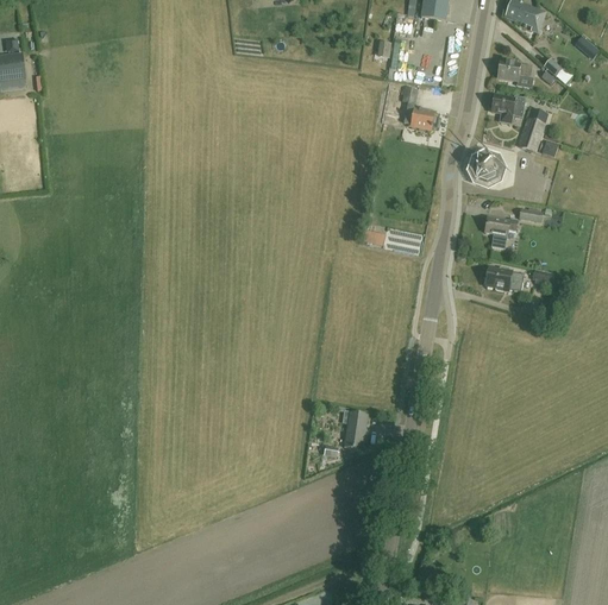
[(424,0),(420,16),(445,19),(447,0),(424,0)]
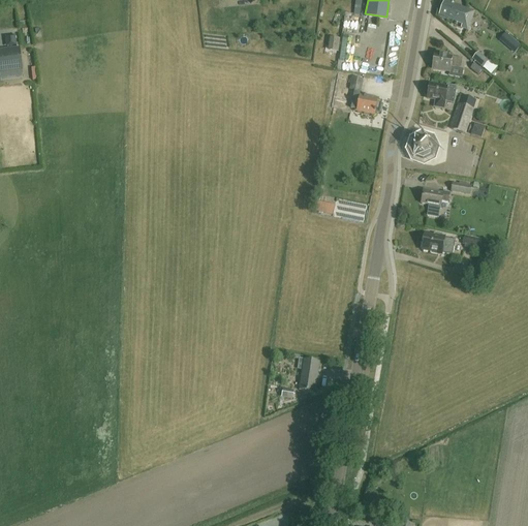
[(443,0),(438,14),(446,18),(447,17),(461,22),(460,25),(466,27),(473,8),(453,1),(453,0),(443,0)]
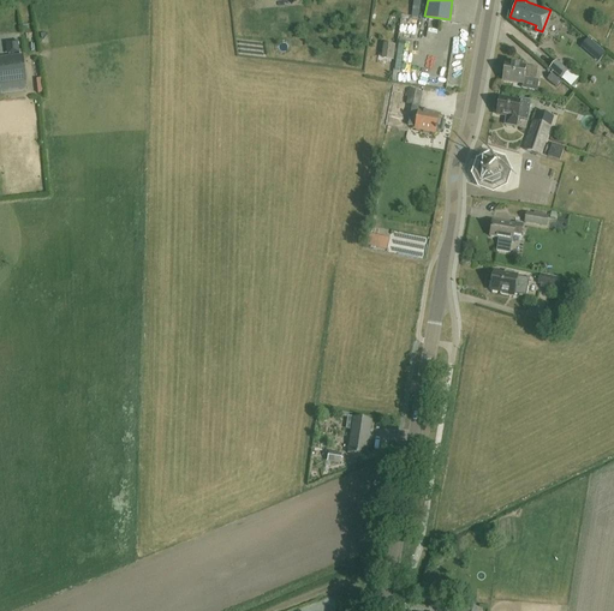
[(401,16),(401,37),(417,37),(418,16),(401,16)]
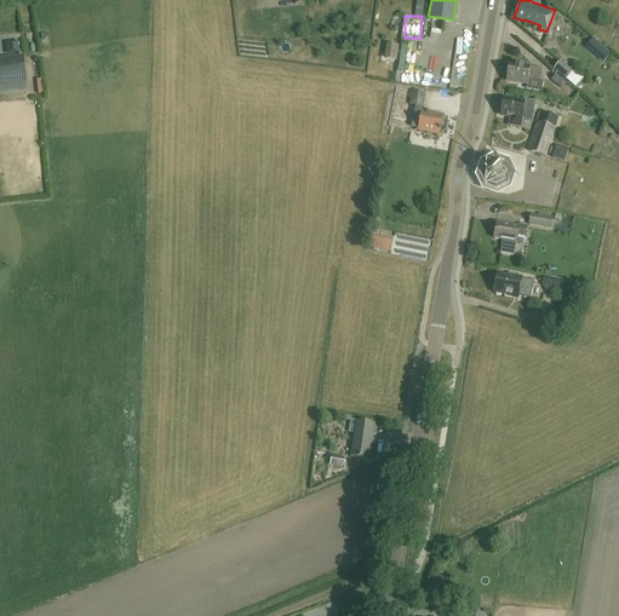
[(591,35),(584,45),(602,59),(609,51),(591,35)]
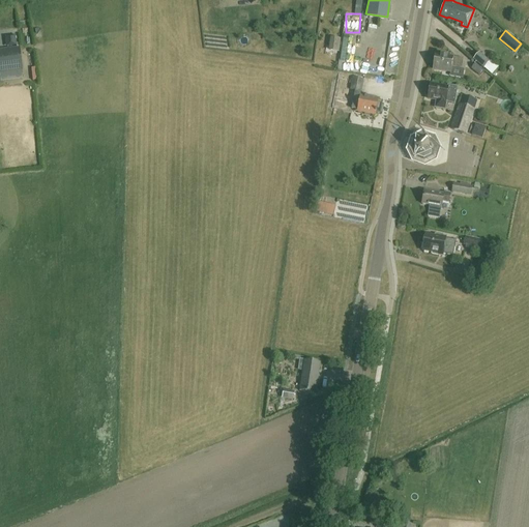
[(15,33),(4,34),(5,45),(16,44),(15,33)]
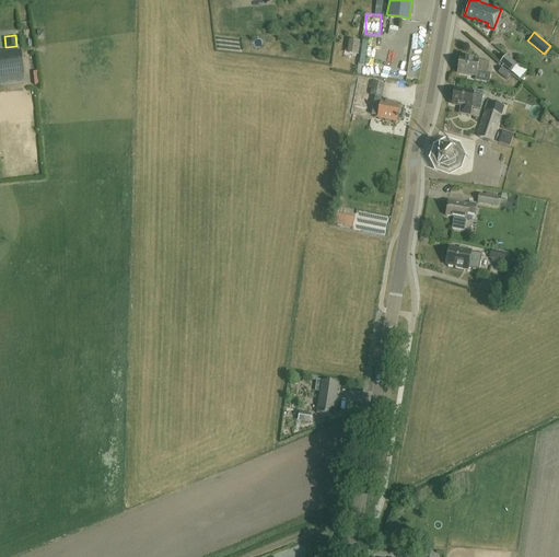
[(21,62),(20,47),(0,49),(0,65),(1,72),(11,71),(10,64),(21,62)]
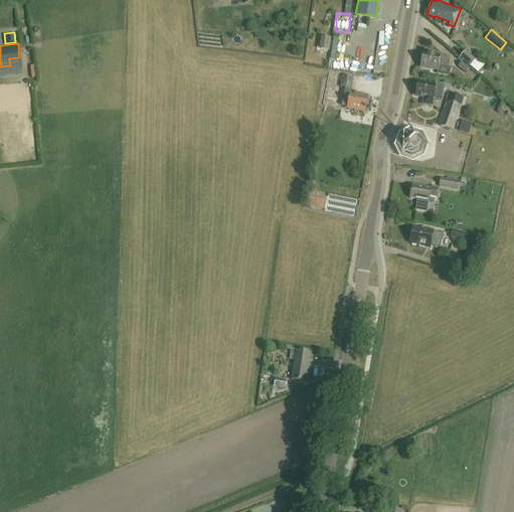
[(476,57),(466,48),(460,55),(469,64),(476,57)]
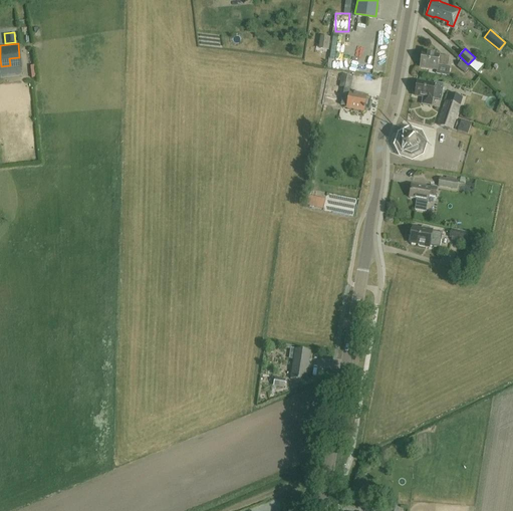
[(432,52),(421,50),(419,64),(437,67),(437,63),(447,64),(448,54),(439,53),(439,52),(432,51),(432,52)]
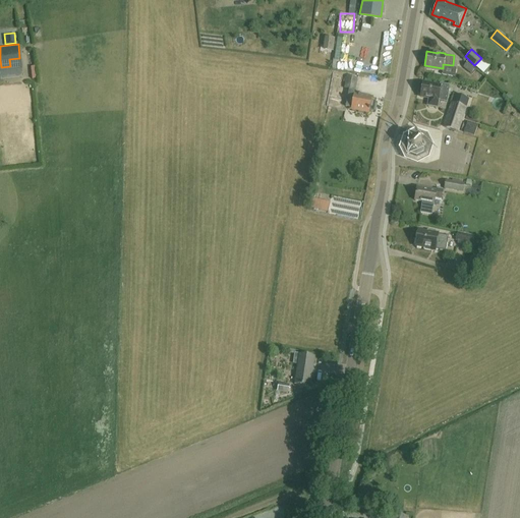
[(473,66),(467,60),(462,65),(469,71),(473,66)]
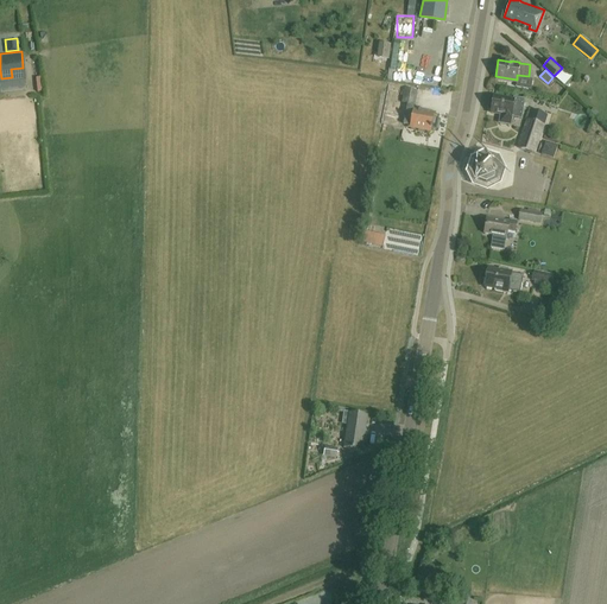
[(513,97),(493,95),(491,110),(500,112),(499,120),(510,122),(511,114),(520,115),(524,97),(513,95),(513,97)]
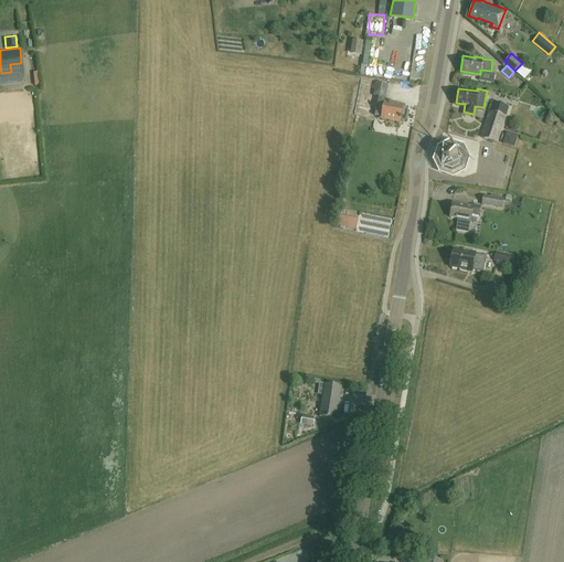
[(382,99),(378,98),(374,114),(381,115),(380,116),(400,119),(400,118),(404,118),(406,108),(402,107),(403,103),(396,102),(382,99)]
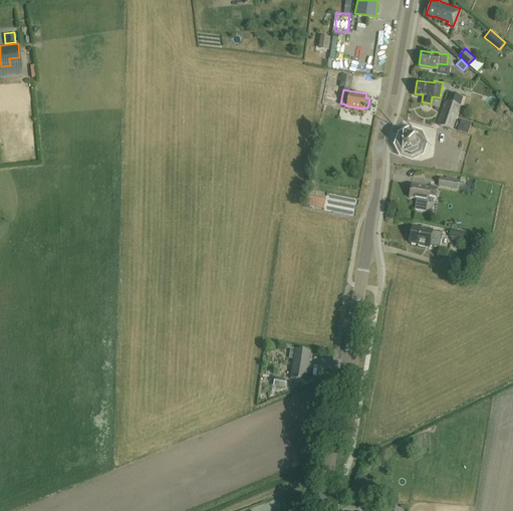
[(461,98),(447,94),(437,122),(452,128),(461,98)]
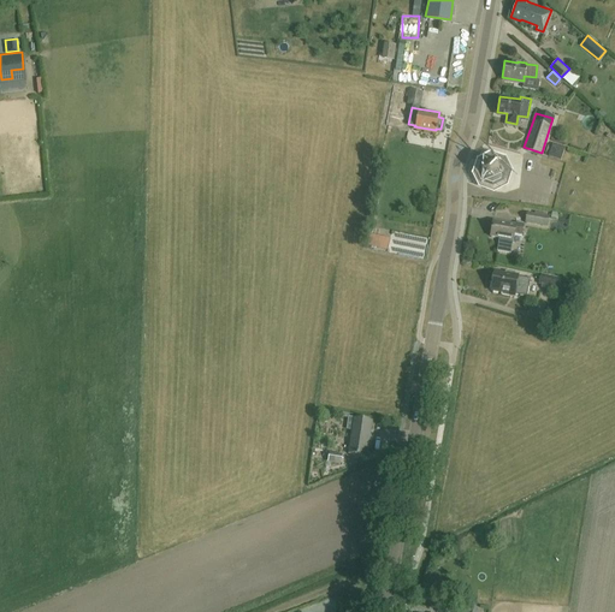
[(568,160),(569,149),(551,147),(550,158),(568,160)]
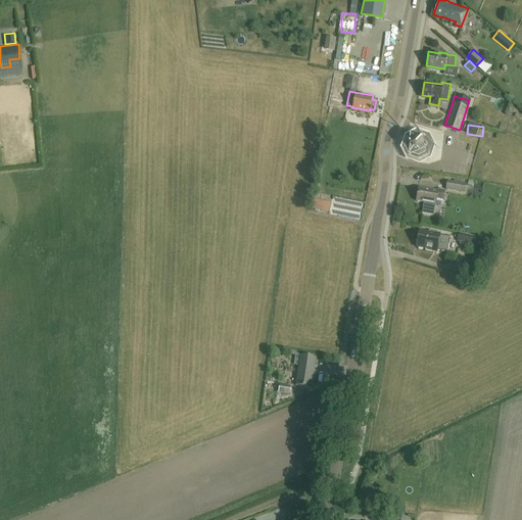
[(424,137),(416,134),(409,138),(407,146),(410,153),(418,155),(425,152),(428,144),(424,137)]
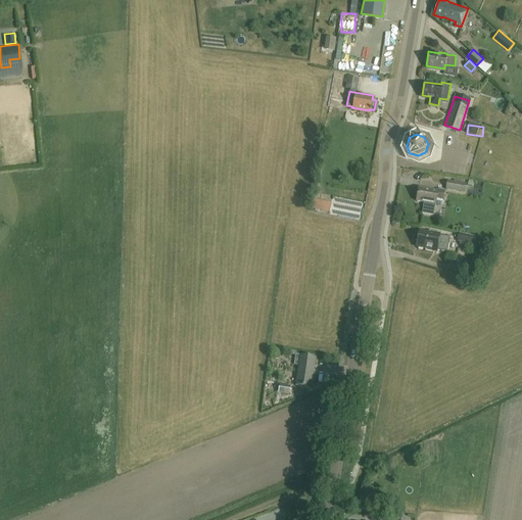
[(466,181),(447,178),(445,187),(464,191),(466,181)]
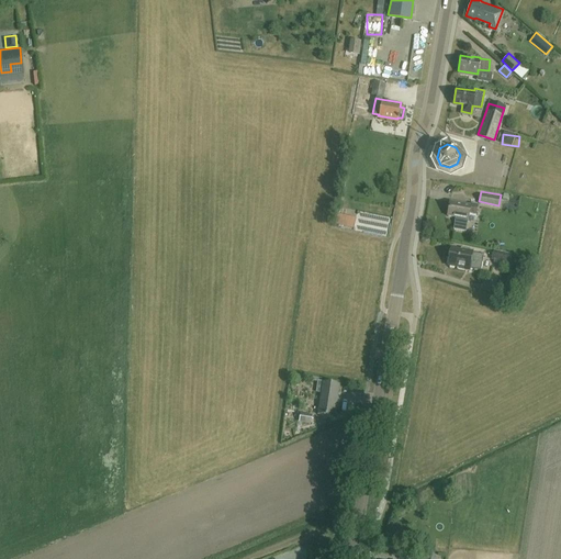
[(470,203),(449,199),(447,213),(468,217),(469,212),(478,214),(480,207),(470,204),(470,203)]
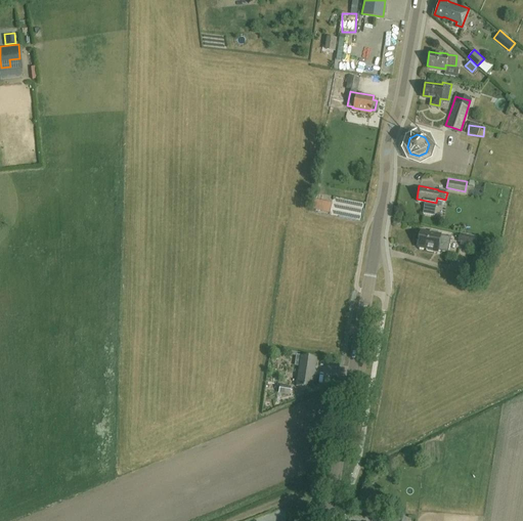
[(430,231),(420,229),(418,246),(427,247),(426,249),(437,251),(437,249),(447,250),(450,235),(440,233),(440,231),(430,229),(430,231)]
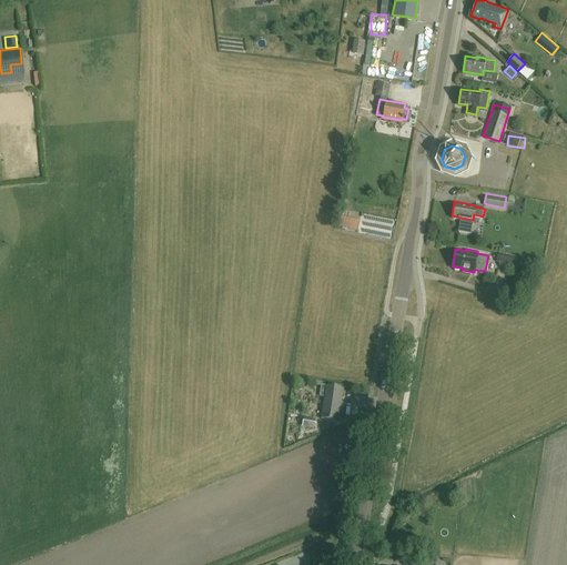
[(517,254),(498,250),(496,260),(515,264),(517,254)]
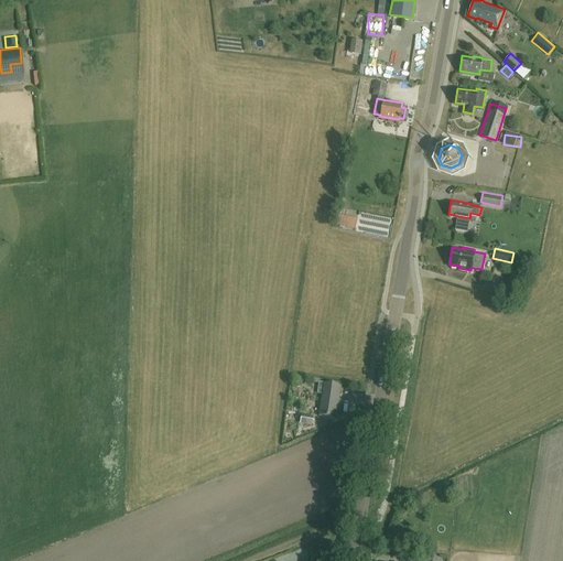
[(325,381),(317,380),(316,390),(321,391),(318,405),(322,406),(321,414),(334,416),(339,384),(325,381)]
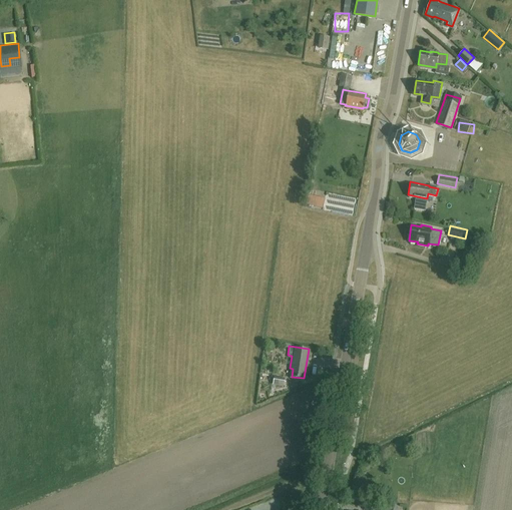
[(285,376),(273,375),(272,383),(283,385),(285,376)]
